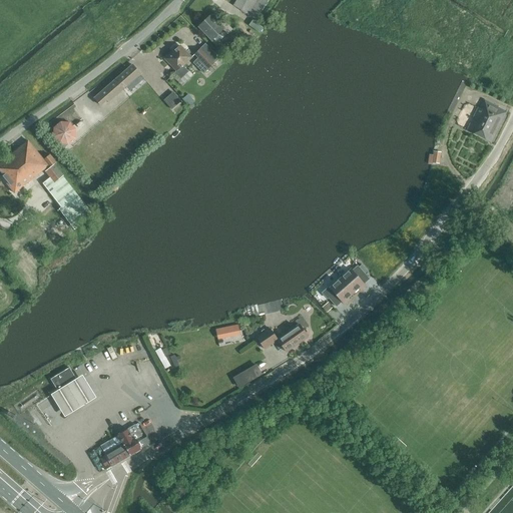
[(236,0),(233,5),(240,10),(246,0),(236,0)]
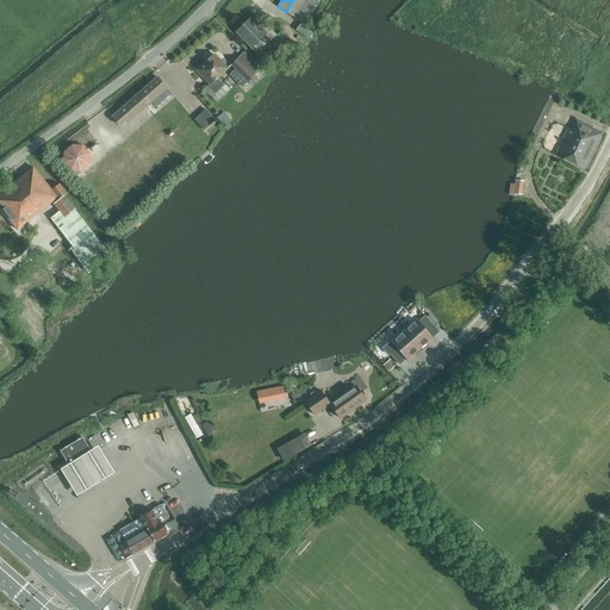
[(305,0),(294,18),(304,24),(318,0),(305,0)]
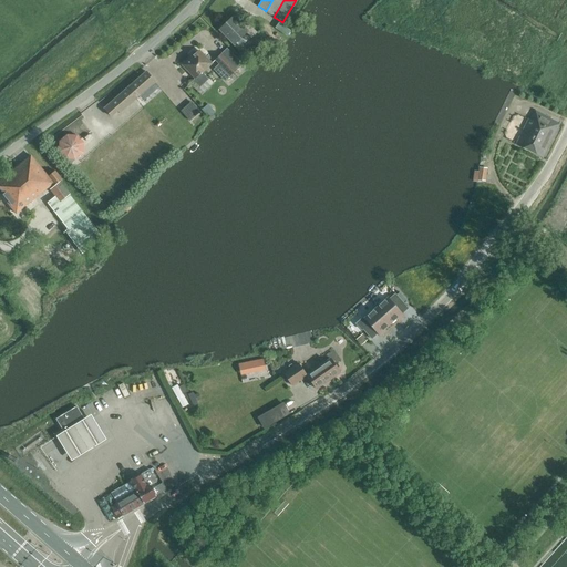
[(233,18),(219,30),(234,44),(246,32),(251,38),(257,32),(248,23),(243,28),(238,24),(233,18)]
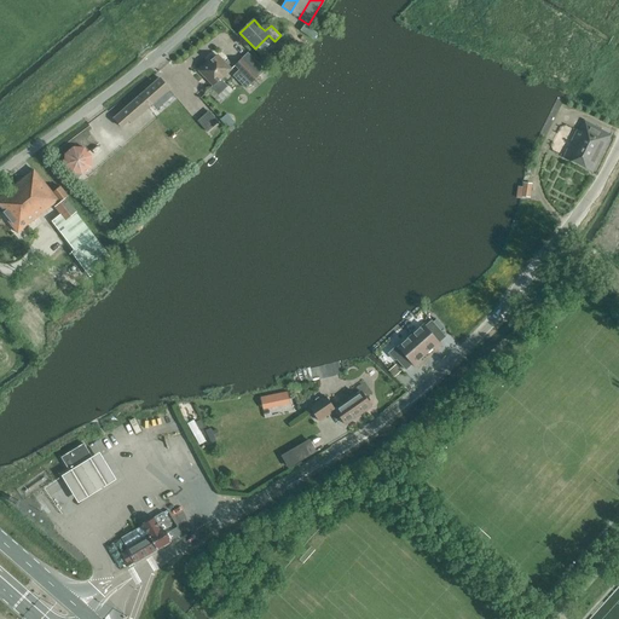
[(305,25),(300,32),(313,40),(317,34),(305,25)]
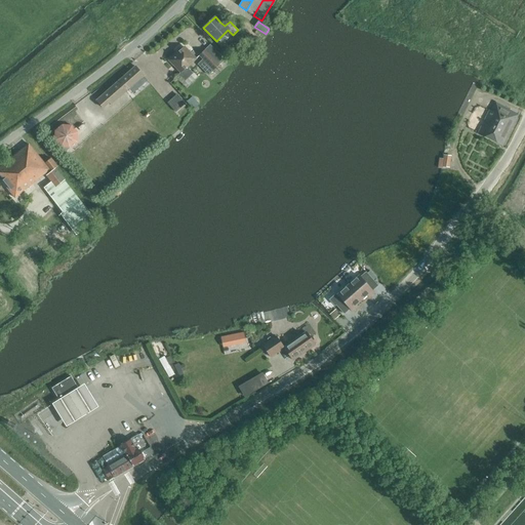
[(184,47),(169,61),(180,72),(178,75),(184,80),(192,73),(186,68),(195,58),(184,47)]
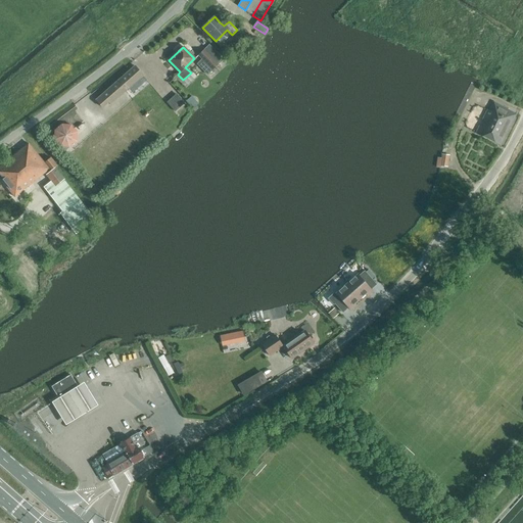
[(203,50),(198,55),(201,59),(212,69),(218,64),(203,50)]
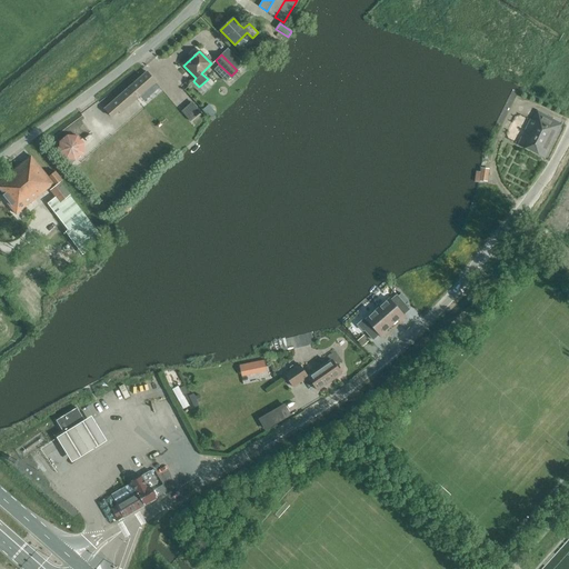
[(113,100),(105,109),(109,115),(112,117),(118,111),(120,113),(140,96),(156,82),(147,72),(113,100)]
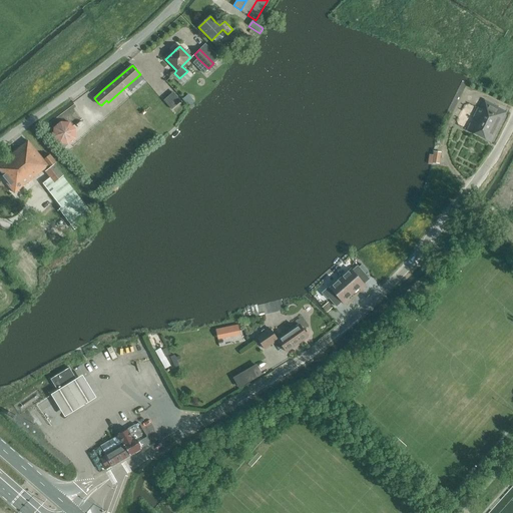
[(467,129),(492,141),(506,111),(484,100),(480,109),(478,108),(467,129)]
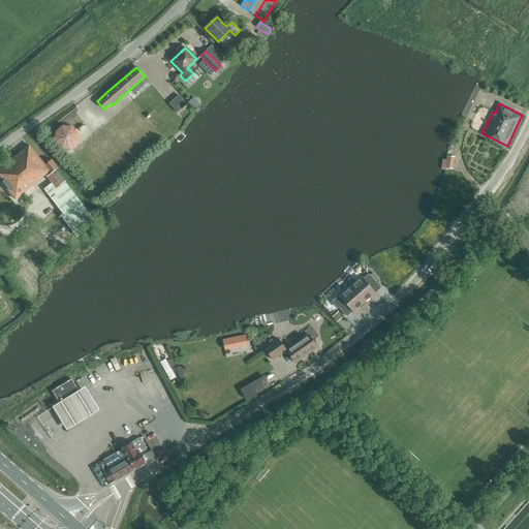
[(62,126),(55,132),(55,142),(61,149),(72,150),(76,143),(78,136),(72,127),(62,126)]
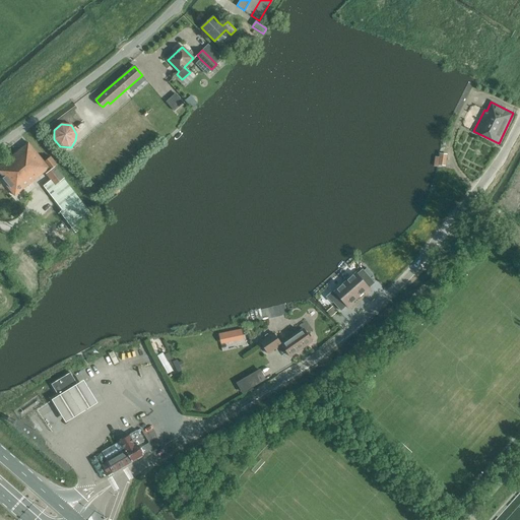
[(19,149),(0,166),(0,173),(3,177),(0,179),(14,196),(45,172),(51,180),(43,186),(63,210),(59,213),(76,234),(94,217),(63,179),(64,178),(54,167),(57,165),(50,156),(44,161),(28,143),(27,143),(19,149)]
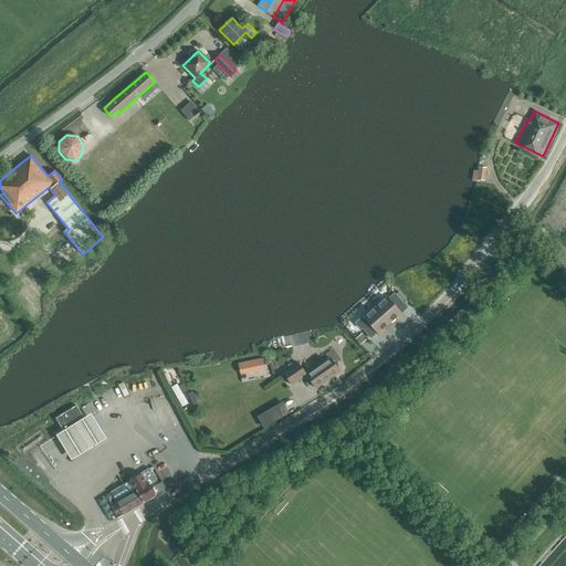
[(485,168),(479,167),(478,171),(477,180),(478,180),(480,181),(484,181),(485,168)]
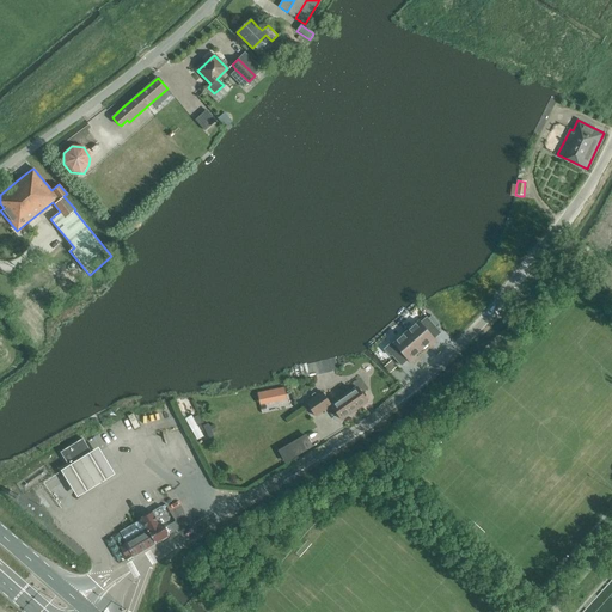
[(432,316),(428,319),(434,326),(438,324),(432,316)]
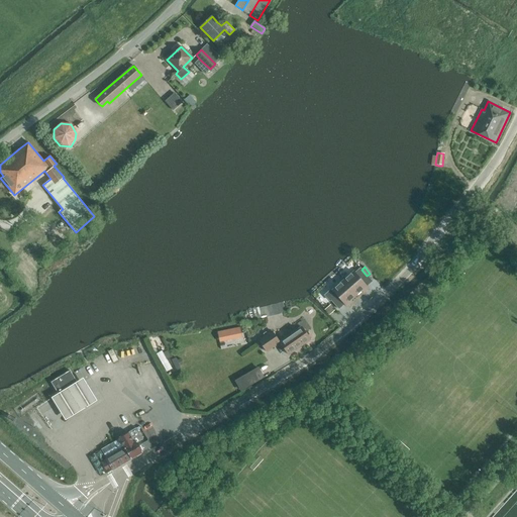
[(353,272),(342,281),(355,295),(362,290),(364,293),(369,289),(366,286),(372,281),(367,276),(362,270),(360,269),(354,274),(353,272)]
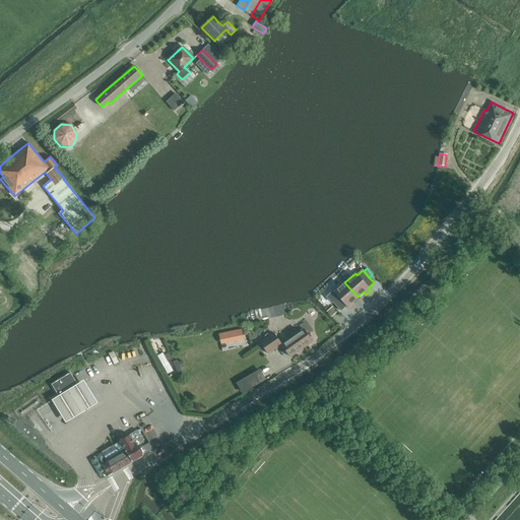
[(333,290),(326,297),(331,303),(333,302),(341,311),(346,307),(349,309),(353,305),(351,303),(358,297),(344,282),(334,291),(333,290)]
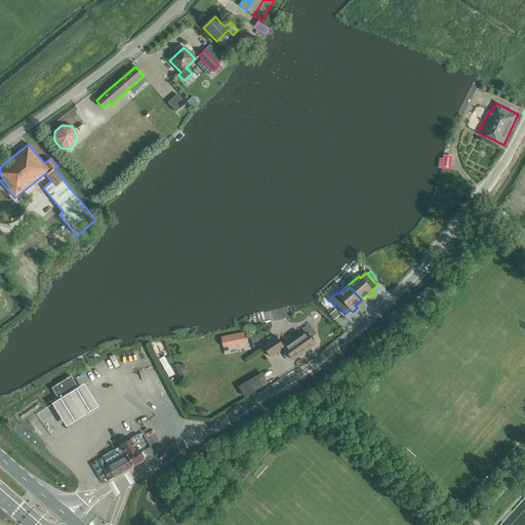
[(335,309),(329,314),(334,320),(340,315),(335,309)]
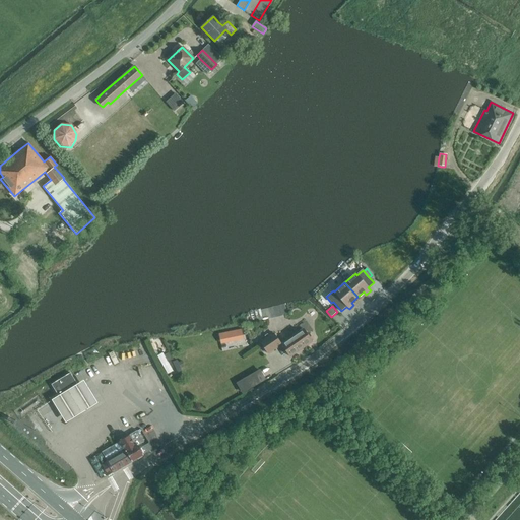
[(281,344),(289,356),(312,341),(303,329),(281,344)]
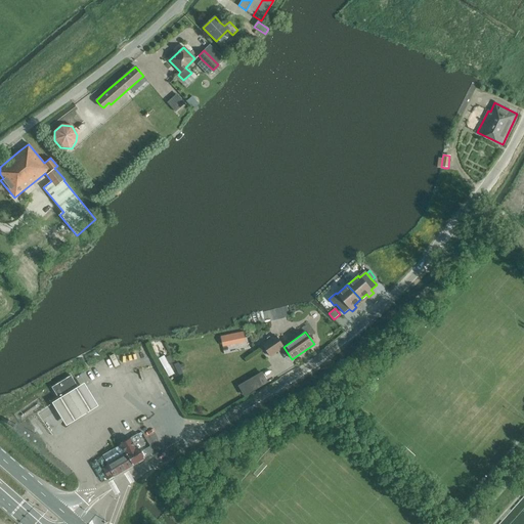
[(244,333),(235,334),(237,343),(246,341),(244,333)]
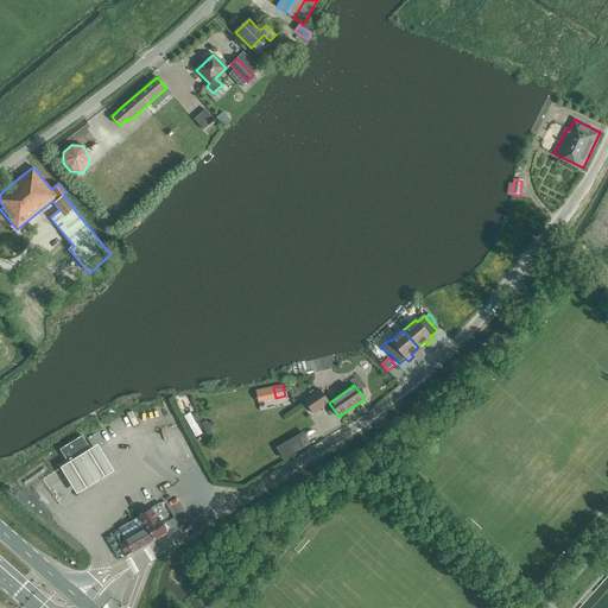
[(321,409),(329,403),(318,388),(311,394),(321,409)]
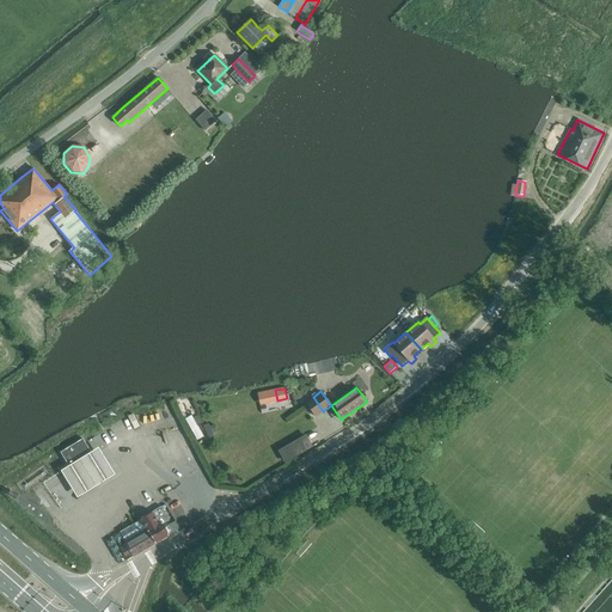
[(314,416),(323,411),(313,397),(305,403),(314,416)]
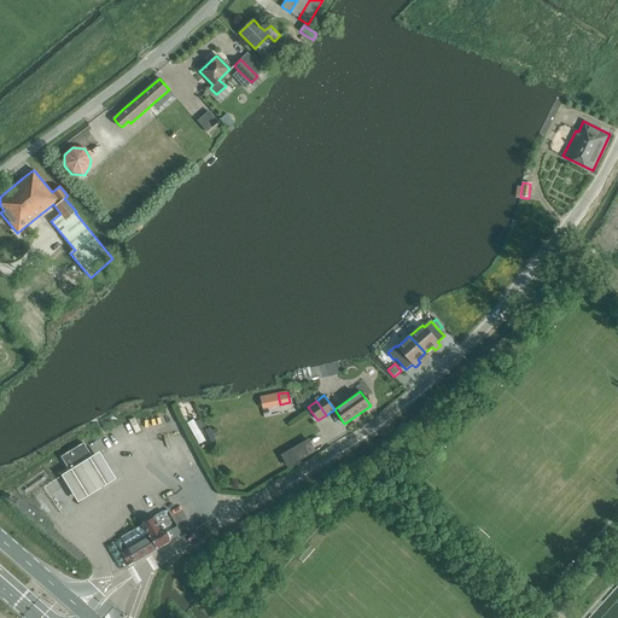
[(200,418),(188,423),(198,444),(205,441),(200,429),(204,426),(200,418)]
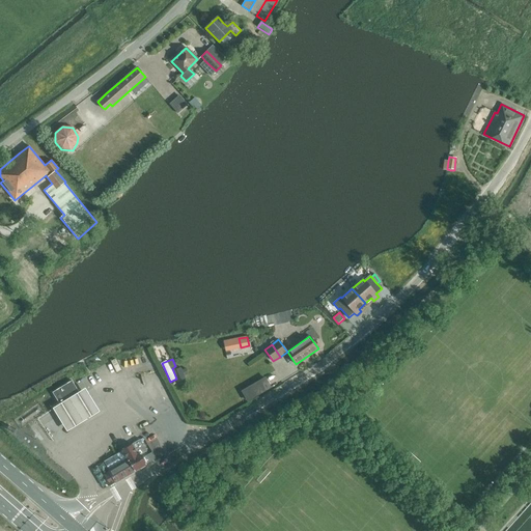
[(247,399),(272,388),(267,378),(242,389),(247,399)]
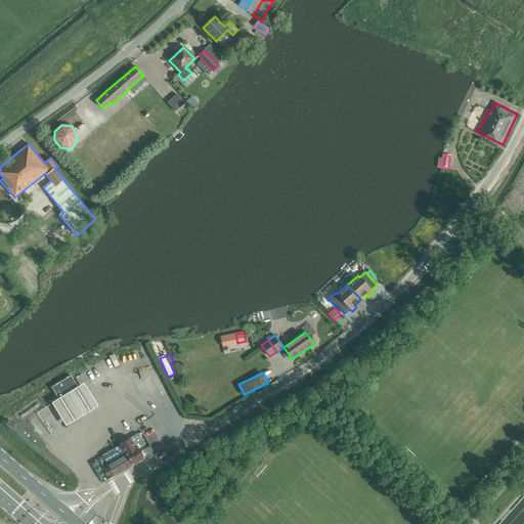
[(51,388),(59,400),(78,388),(78,387),(81,384),(79,380),(75,383),(71,376),(51,388)]
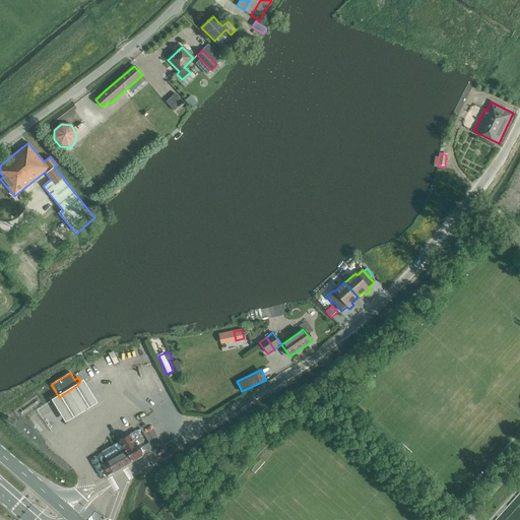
[(155,378),(163,391),(166,389),(159,376),(155,378)]
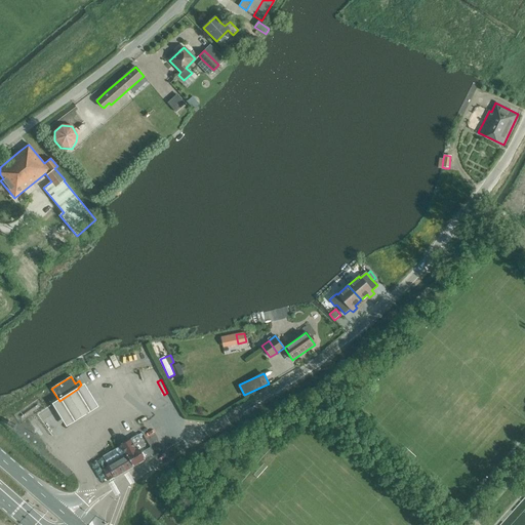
[(84,385),(52,404),(67,428),(98,408),(84,385)]
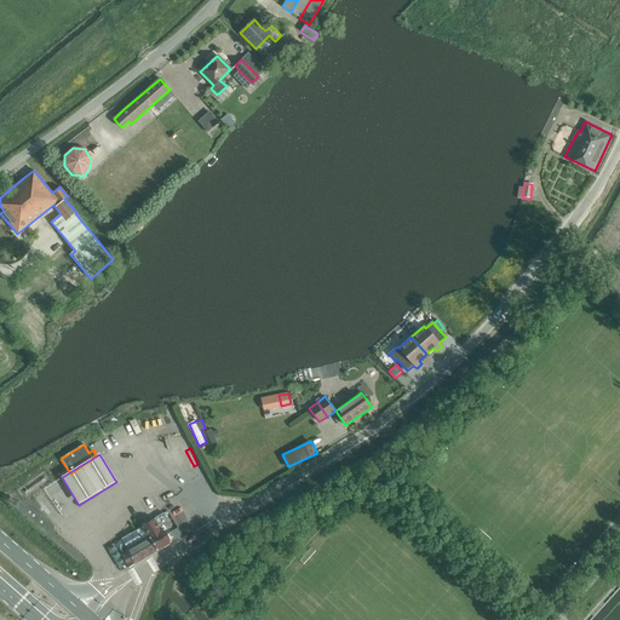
[(164,529),(171,524),(164,514),(142,526),(143,527),(121,539),(128,550),(127,551),(122,555),(128,566),(135,563),(171,541),(164,529)]
